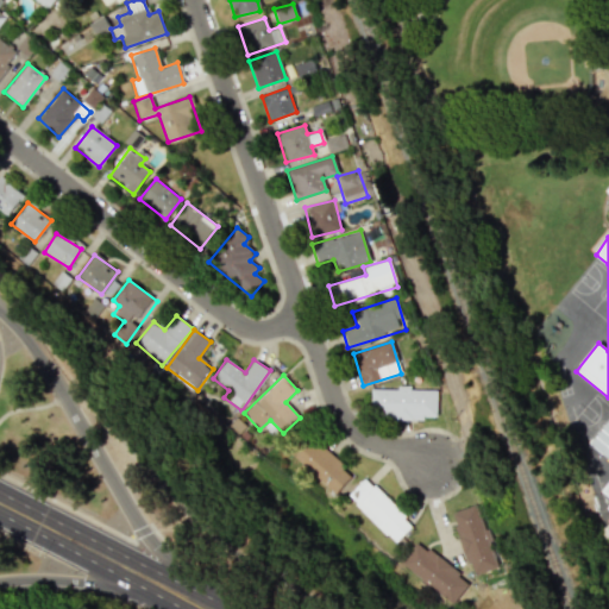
[(371,389),(371,419),(437,418),(437,388),(371,389)]
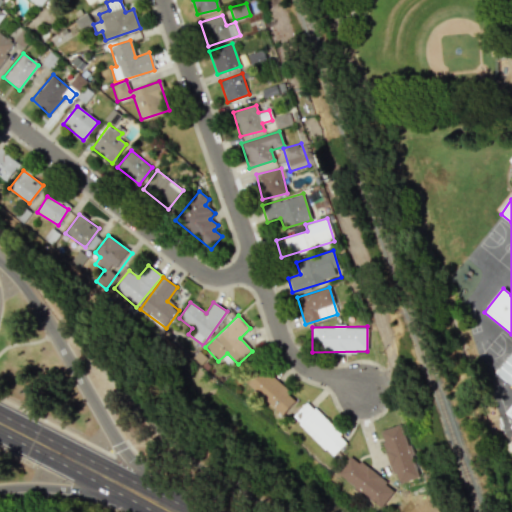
[(511,355),(511,385),(496,373),(511,355)]
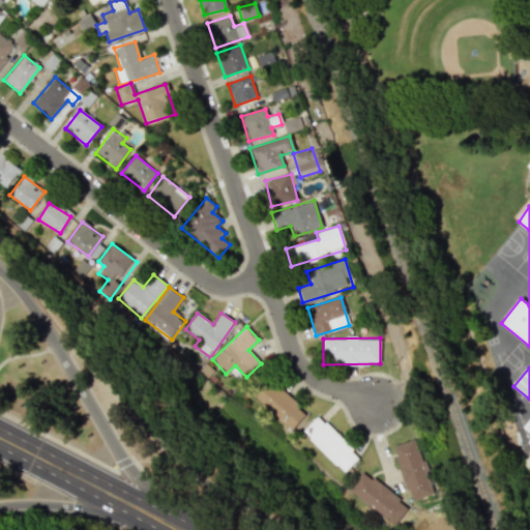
[(306,414),(270,380),(255,396),(291,431),(306,414)]
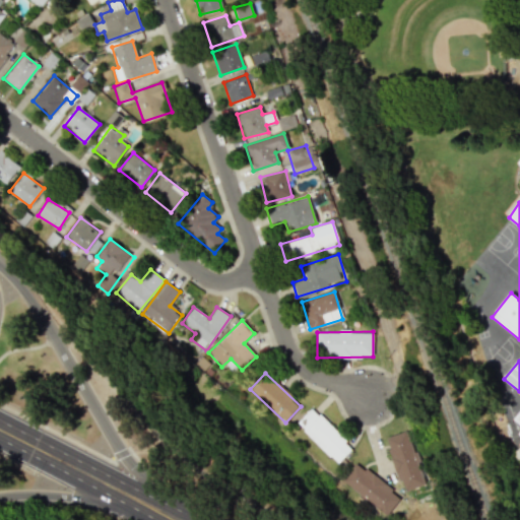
[(352,448),(313,407),(297,423),(336,464),(352,448)]
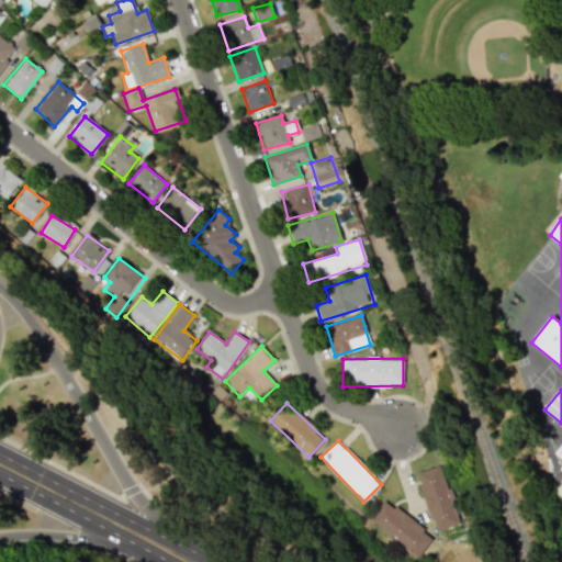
[(460,524),(442,464),(417,472),(434,531),(460,524)]
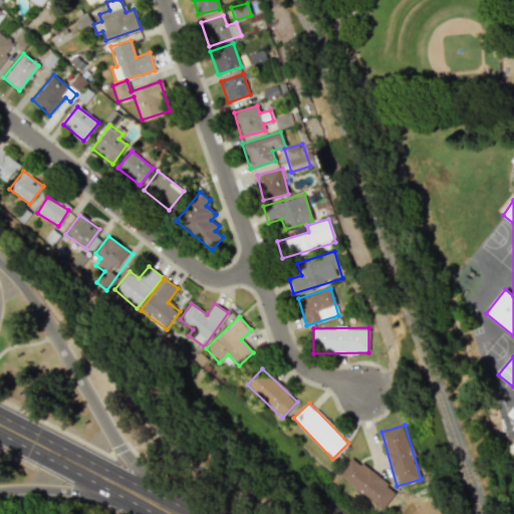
[(337,476),(381,509),(396,491),(351,457),(337,476)]
